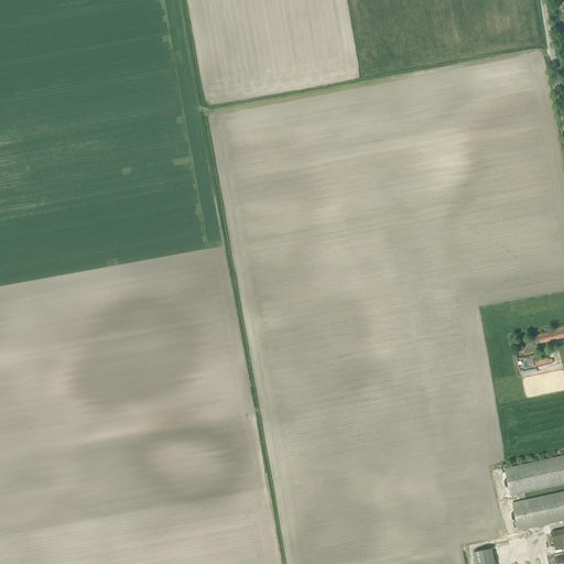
[(538,335),(540,342),(540,344),(555,339),(556,339),(563,336),(563,326),(553,329),(553,332),(548,334),(548,333),(538,335)]
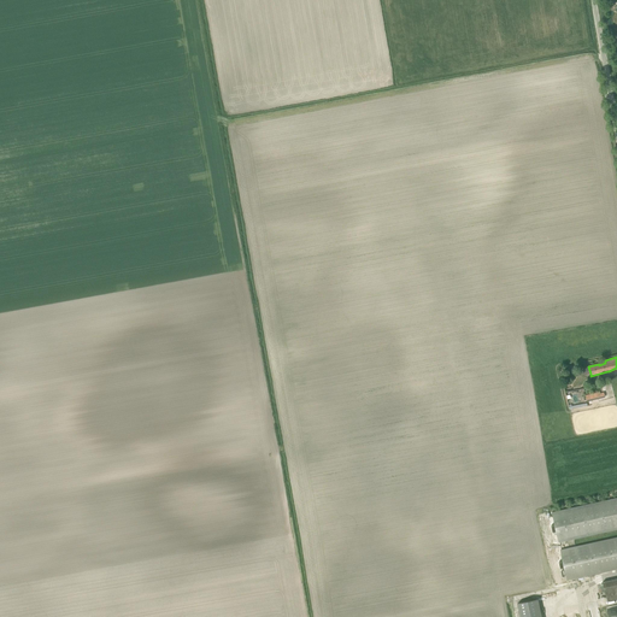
[(601,399),(600,392),(586,395),(587,401),(601,399)]
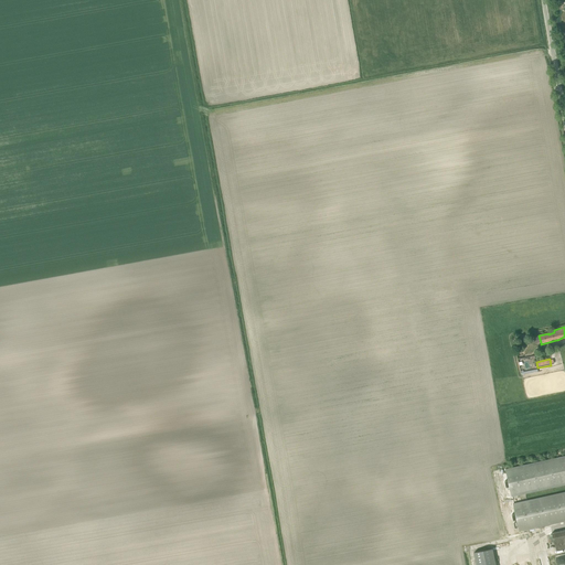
[(564,456),(505,469),(511,497),(564,484),(564,456)]
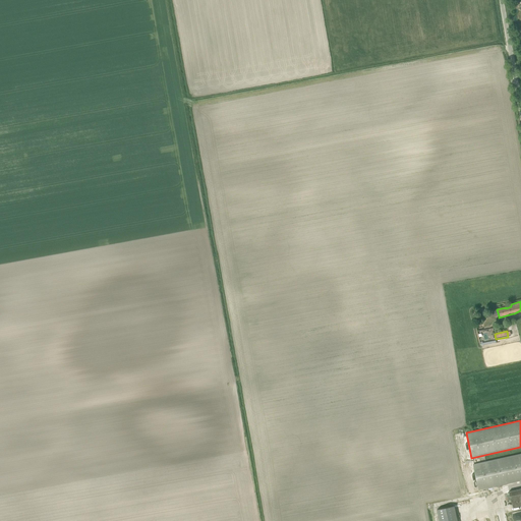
[(520,453),(473,464),(478,489),(520,479),(520,453)]
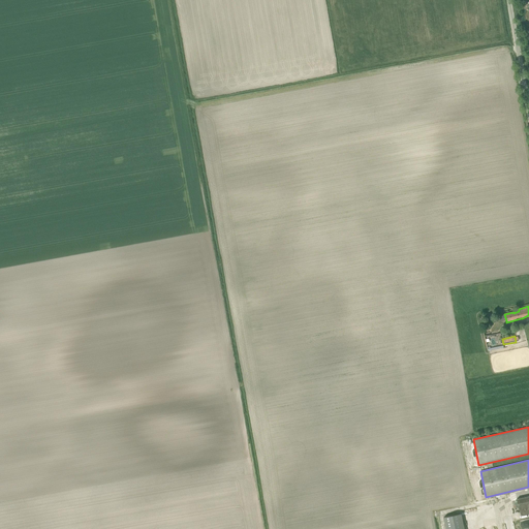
[(528,514),(528,496),(517,499),(521,516),(528,514)]
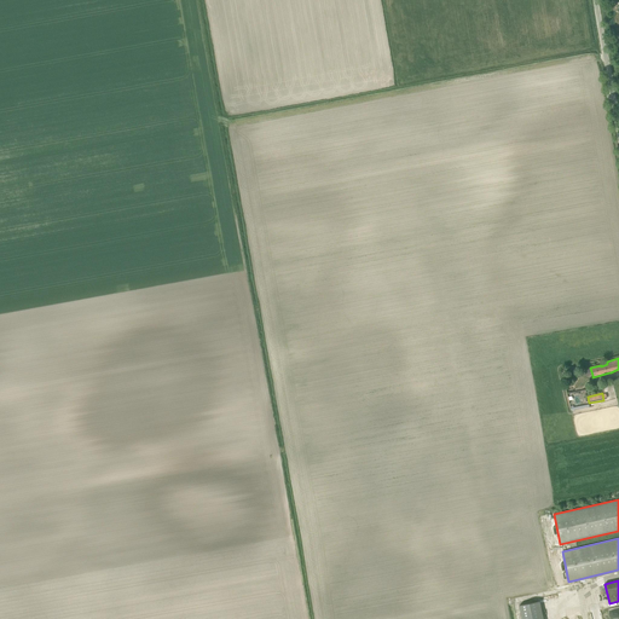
[(521,618),(543,618),(539,601),(520,606),(521,618)]
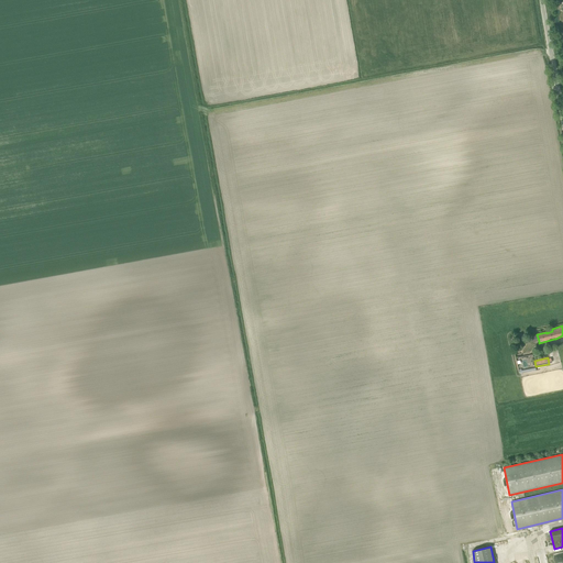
All buildings are outlined.
